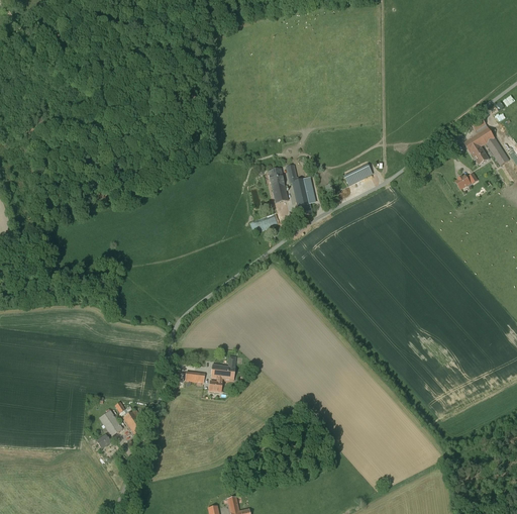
[(496,102),(500,108),(504,105),(500,99),(496,102)]
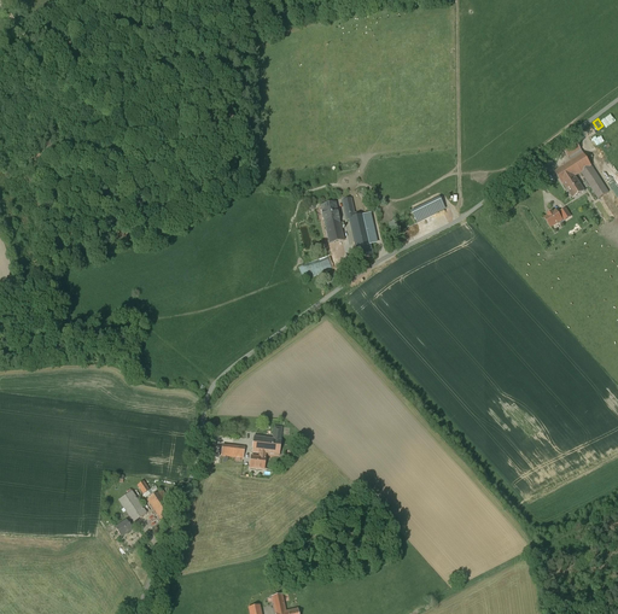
[(571,159),(583,151),(576,138),(563,146),(571,159)]
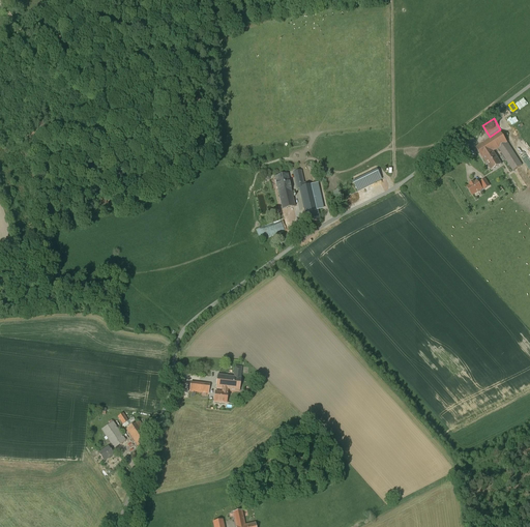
[(483,155),(494,149),(499,146),(513,169),(522,163),(500,129),(490,137),(476,145),(482,155),(483,155)]
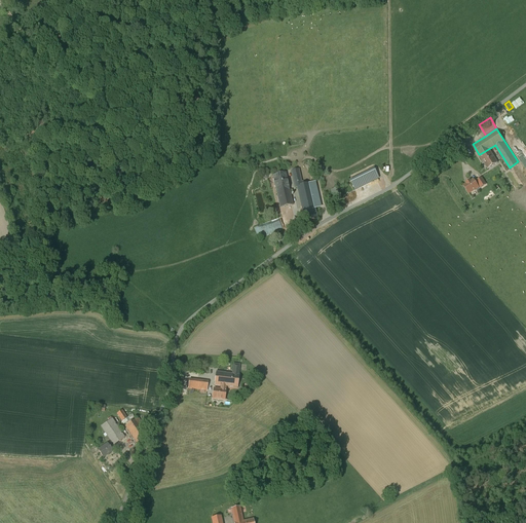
[(498,160),(490,148),(480,154),(488,166),(498,160)]
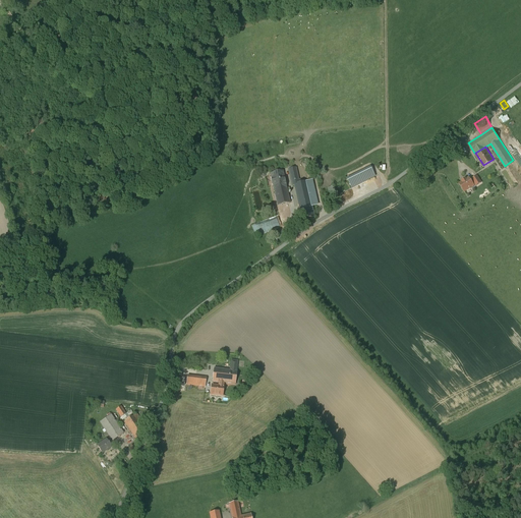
[(296,165),(289,167),(292,183),(294,182),(302,217),(313,214),(311,205),(317,204),(312,178),(299,180),(296,165)]
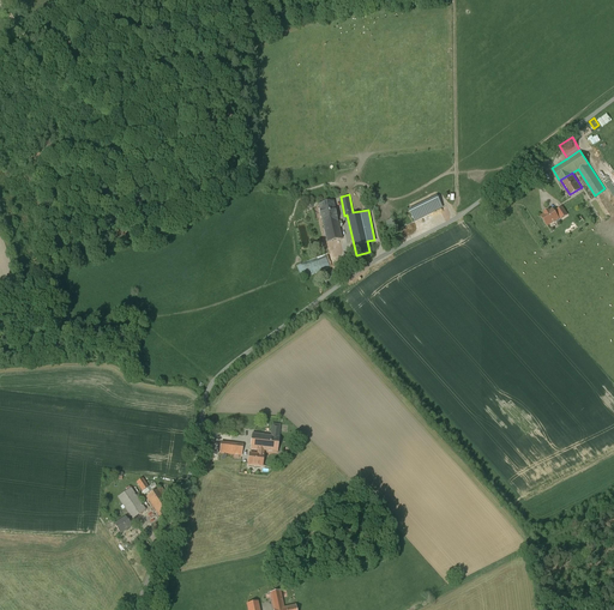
[(437,195),(409,209),(415,219),(443,205),(437,195)]
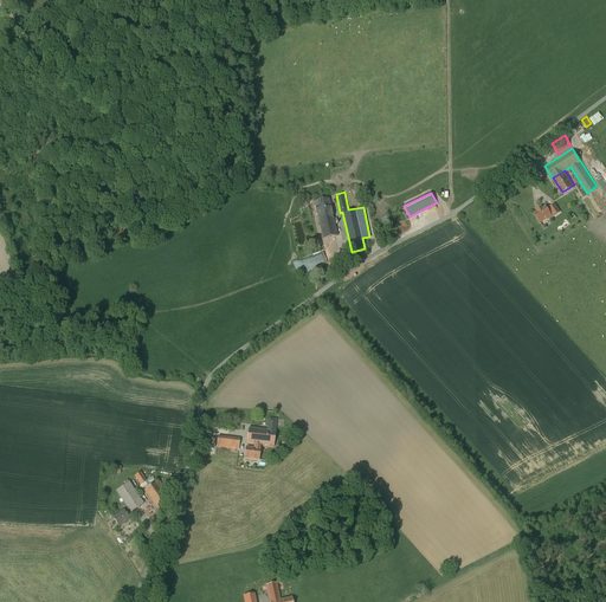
[(329,195),(315,199),(323,237),(337,233),(329,195)]
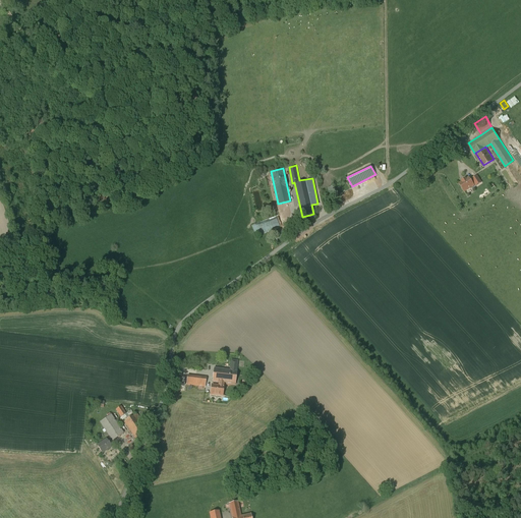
[(476,183),(480,180),(477,174),(472,177),(476,183)]
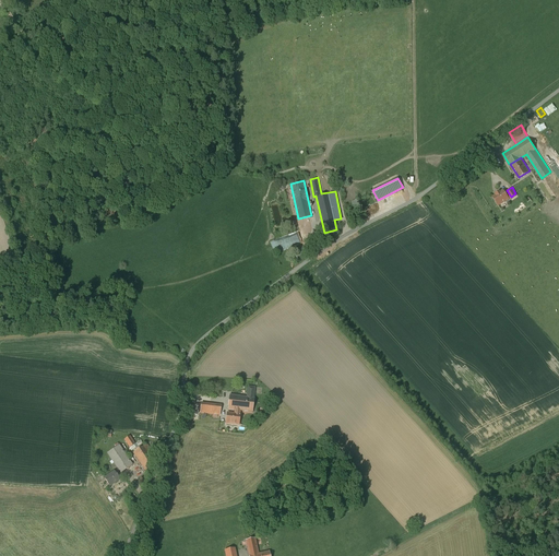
[(492,194),(498,203),(509,197),(508,197),(506,191),(503,188),(500,190),(499,190),(496,192),(492,194)]
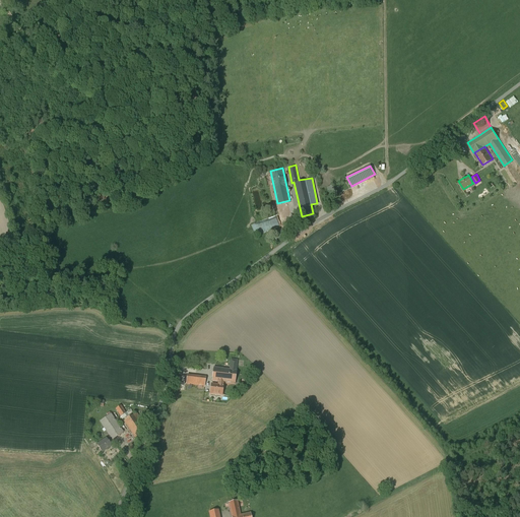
[(273,235),(278,240),(291,229),(287,222),(273,235)]
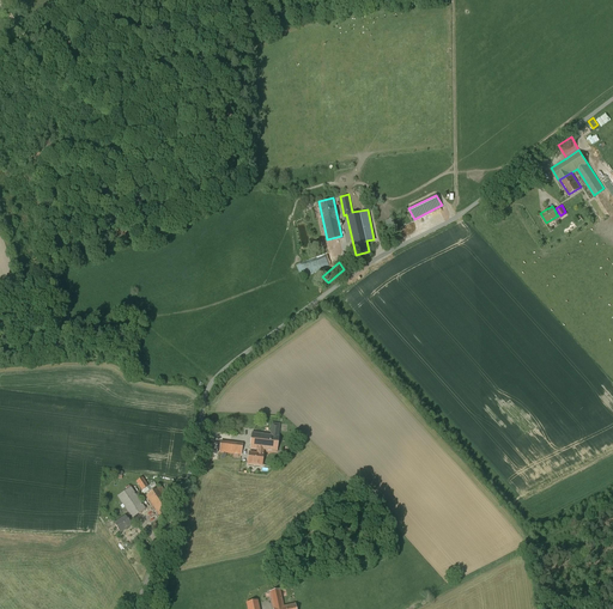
[(263,432),(261,446),(277,449),(279,433),(278,433),(279,421),(272,421),(271,432),(263,432)]
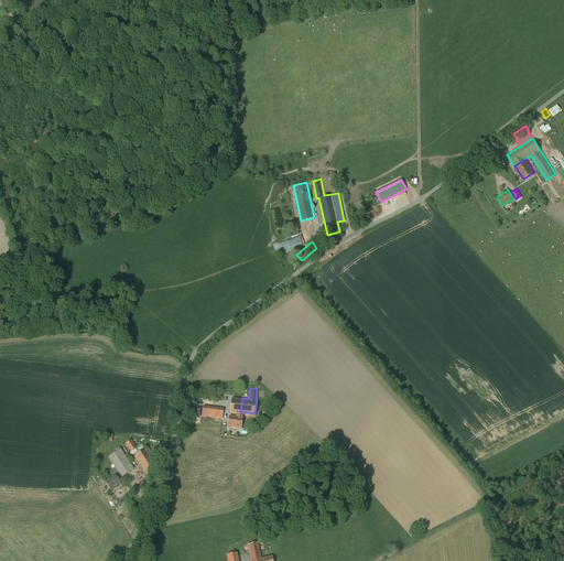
[(240,411),(242,398),(232,397),(230,410),(238,411),(240,411)]
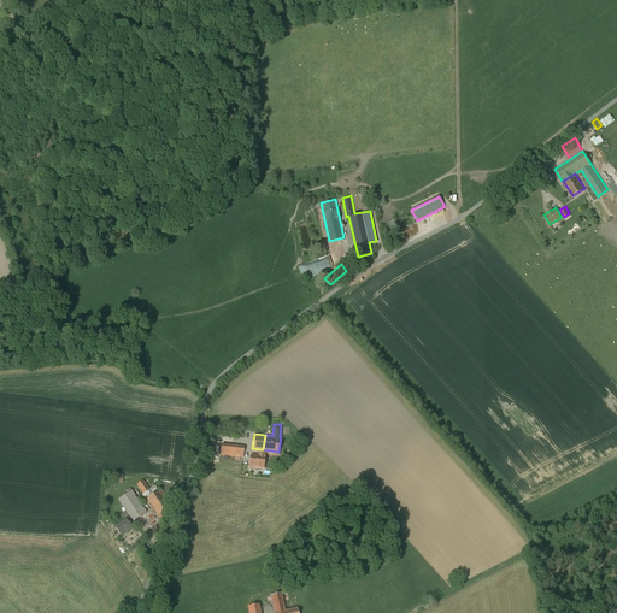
[(244,443),(223,441),(221,453),(242,455),(244,443)]
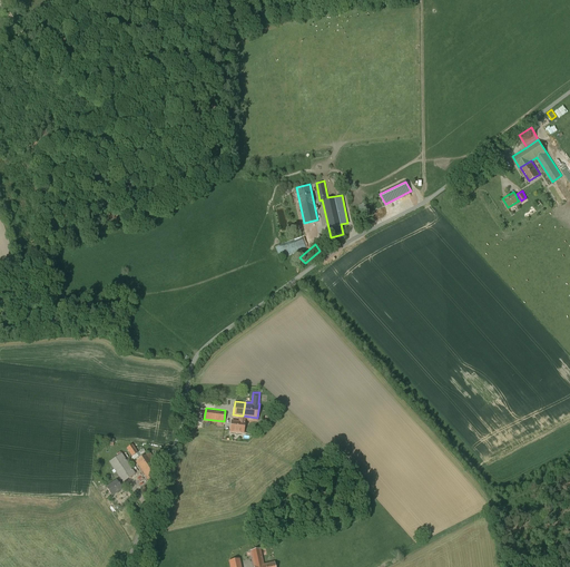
[(243,416),(241,416),(239,420),(232,419),(231,429),(243,430),(244,424),(245,417),(243,416)]
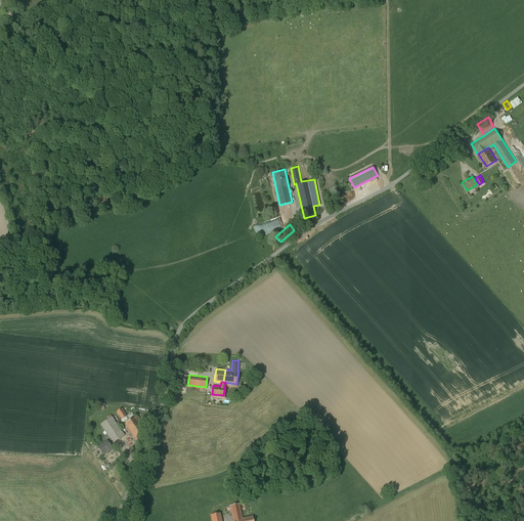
[(122,406),(117,409),(122,417),(127,414),(122,406)]
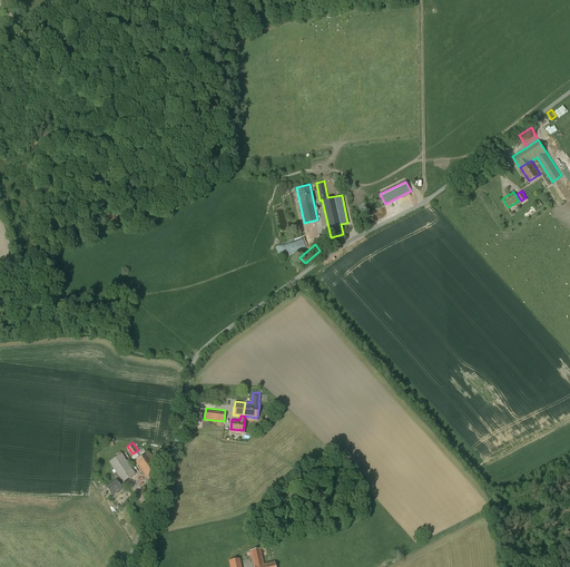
[(149,450),(136,459),(149,478),(155,475),(151,471),(160,466),(149,450)]
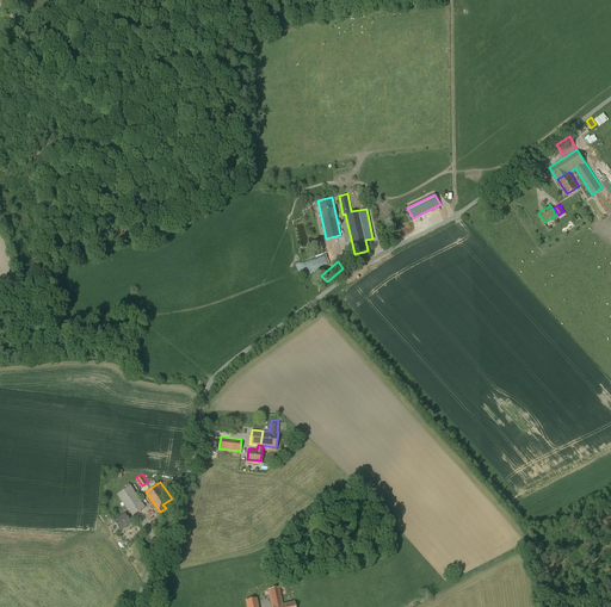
[(130,483),(117,491),(129,509),(133,513),(144,505),(130,483)]
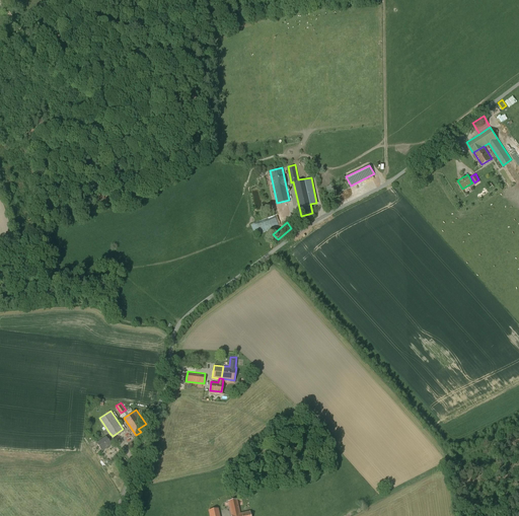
[(108,439),(106,435),(96,441),(101,449),(112,442),(108,439)]
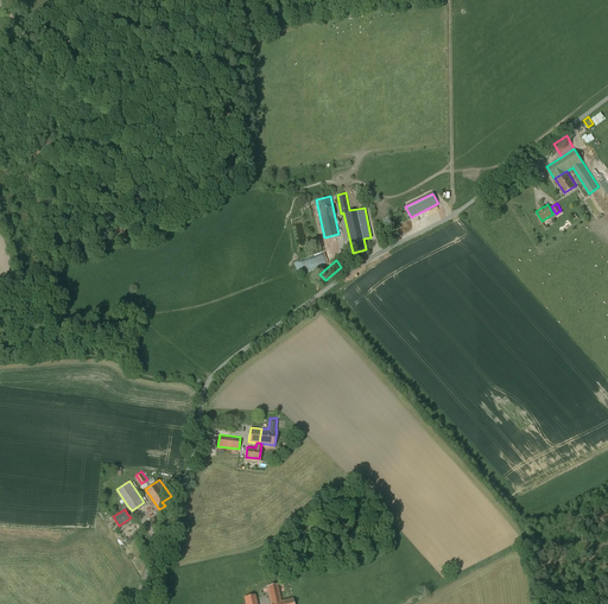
[(277,582),(267,584),(271,603),(293,603),(293,597),(287,598),(282,599),(277,582)]
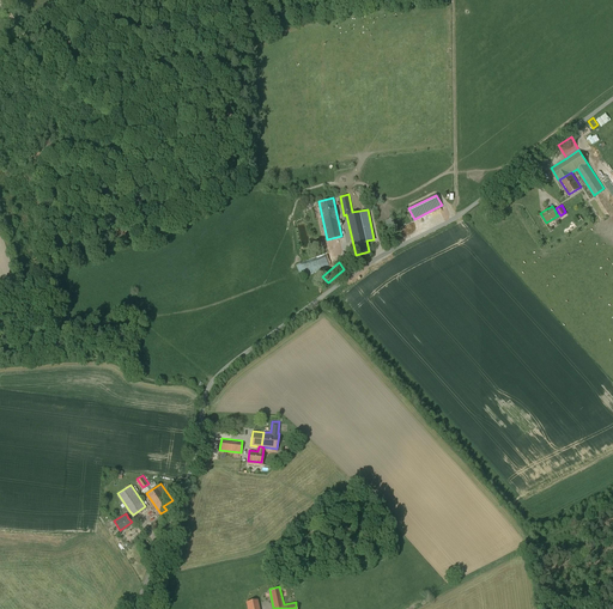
[(259,608),(258,597),(247,600),(248,608),(259,608)]
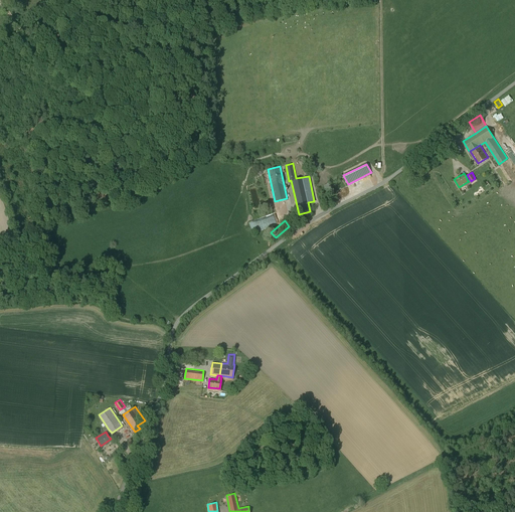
All buildings are outlined.
